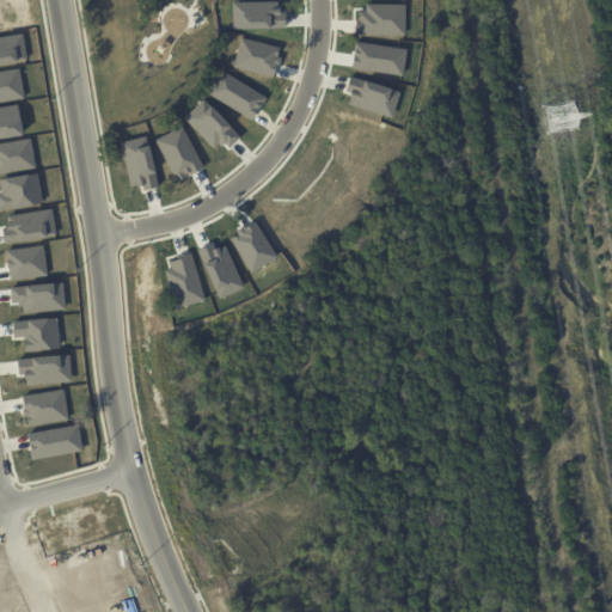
[(234,2),(271,1),(271,8),(283,7),(283,14),(287,14),(287,28),(234,29),(234,2)]
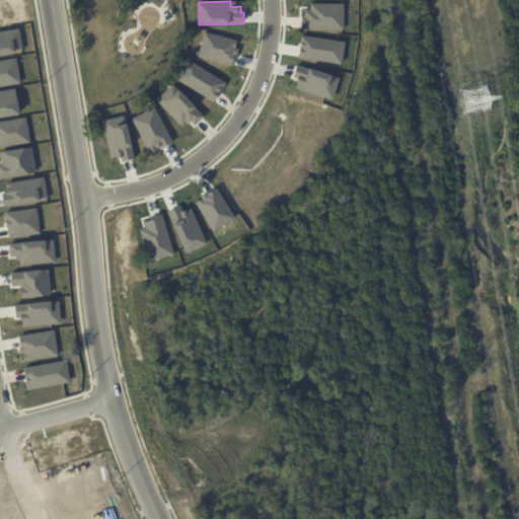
[(304,8),(310,8),(310,3),(345,3),(345,28),(304,28),(304,8)]
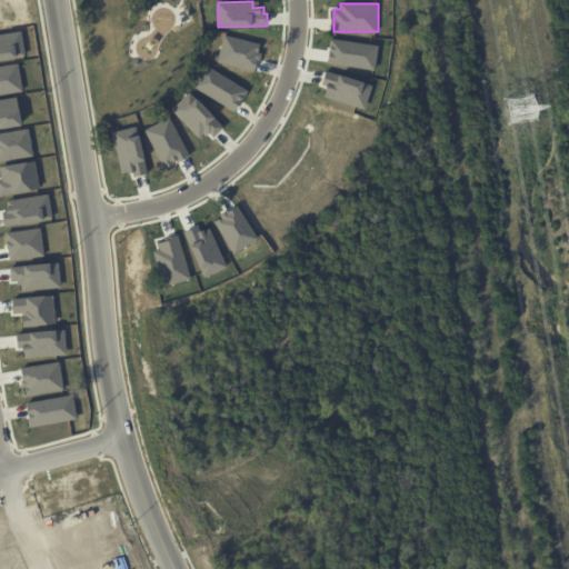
[(0,33),(21,30),(26,56),(0,59),(0,33)]
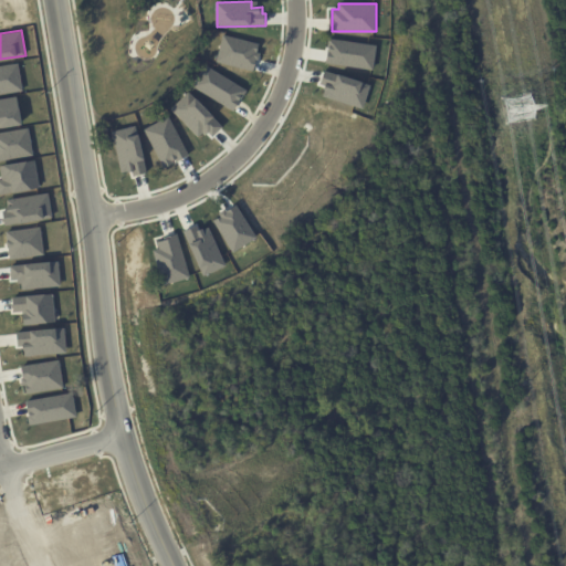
[(223,34),(262,43),(255,71),(218,62),(223,34)]
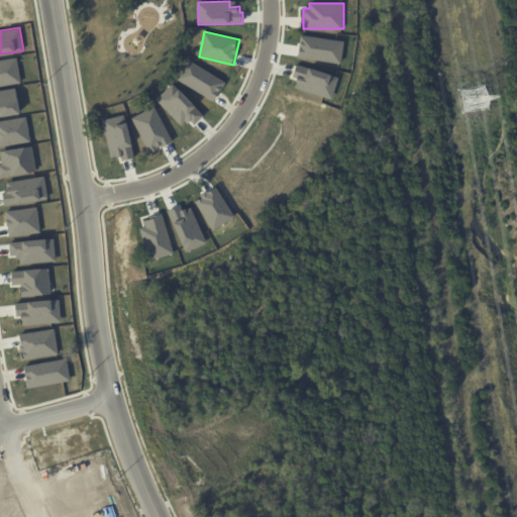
[(303,34),(345,41),(342,64),(299,58),(303,34)]
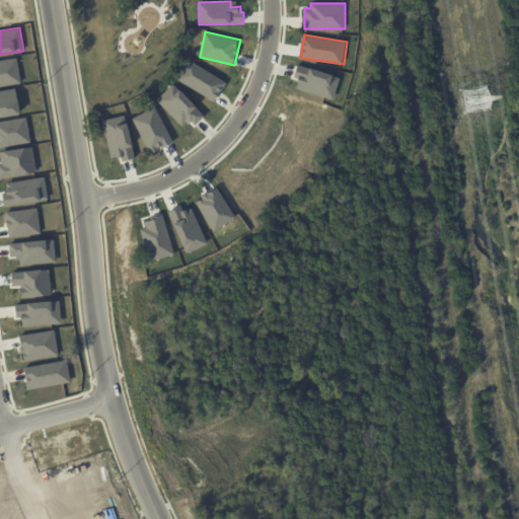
[(0,60),(16,58),(20,84),(0,87),(0,60)]
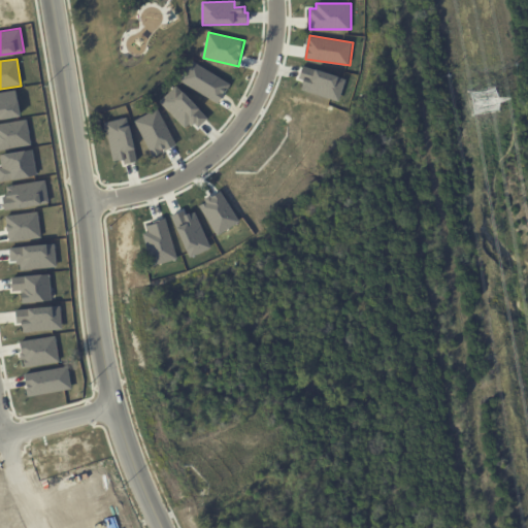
[(193,61),(231,85),(220,103),(180,80),(193,61)]
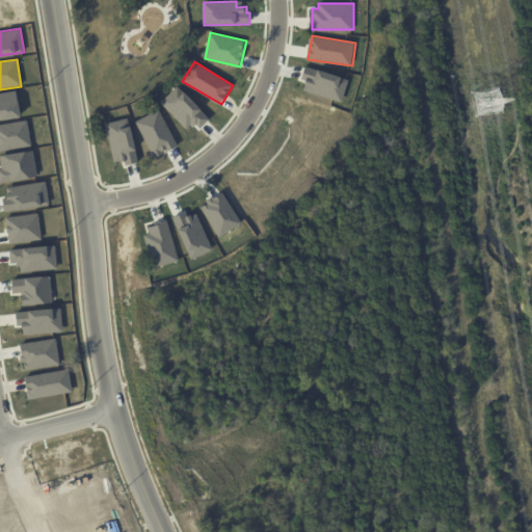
[(306,65),(349,79),(343,102),(304,90),(308,81),(301,79),(306,65)]
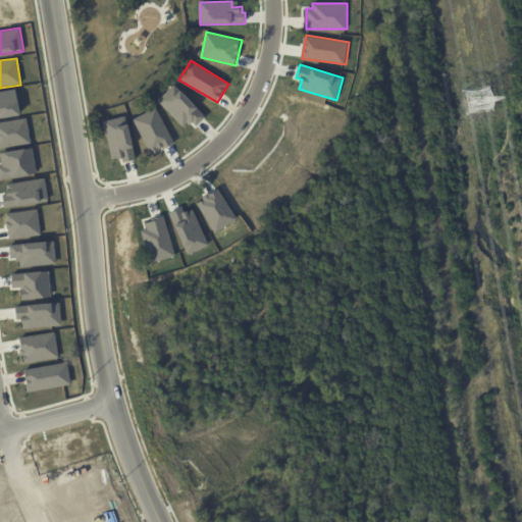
[(0,92),(17,90),(21,115),(0,118),(0,92)]
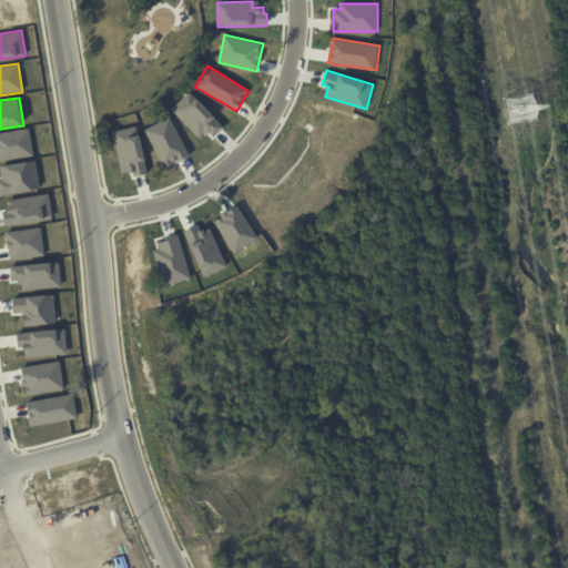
[(172,109),(184,99),(190,105),(200,98),(225,127),(214,137),(209,131),(199,139),(172,109)]
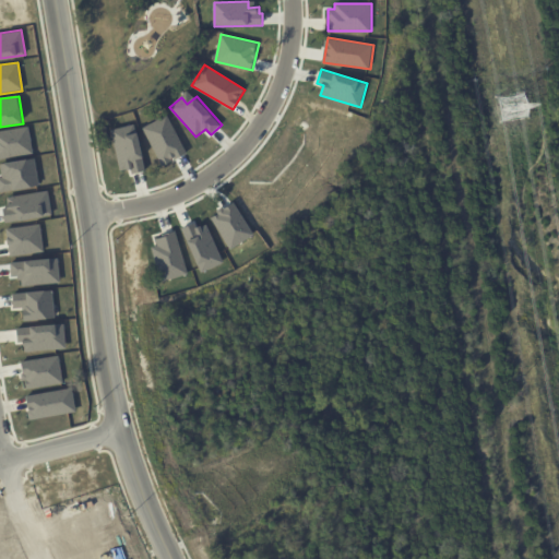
[(143,128),(168,115),(187,153),(162,166),(143,128)]
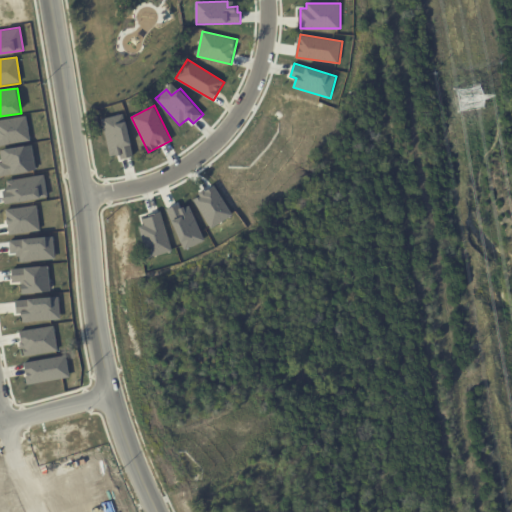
[(102,119),(125,113),(132,144),(129,145),(131,156),(121,159),(120,154),(111,156),(102,119)]
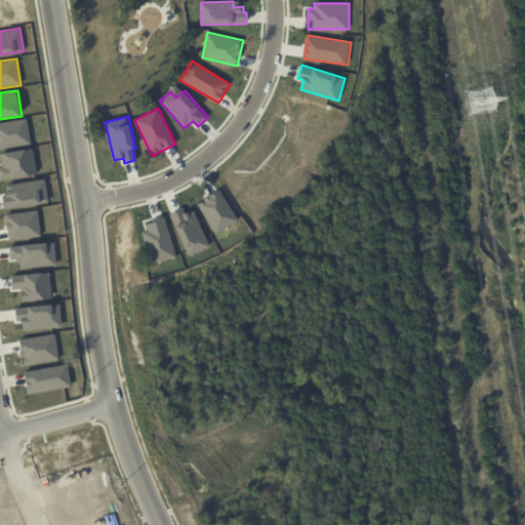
[(0,122),(27,118),(31,145),(0,150),(0,122)]
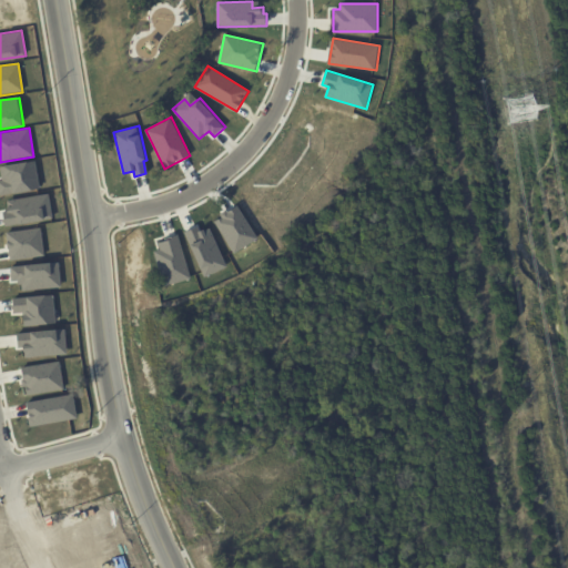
[(0,180),(1,180),(0,172),(0,164),(37,160),(41,189),(0,194),(0,180)]
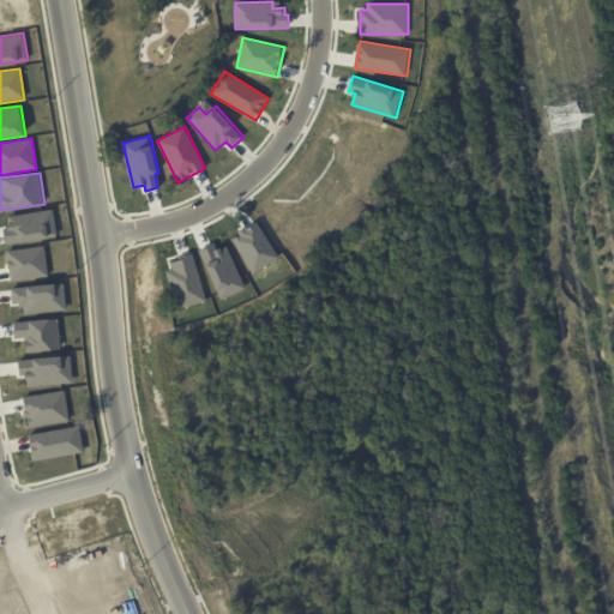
[(8,228),(7,216),(53,209),(58,236),(6,244),(4,229),(8,228)]
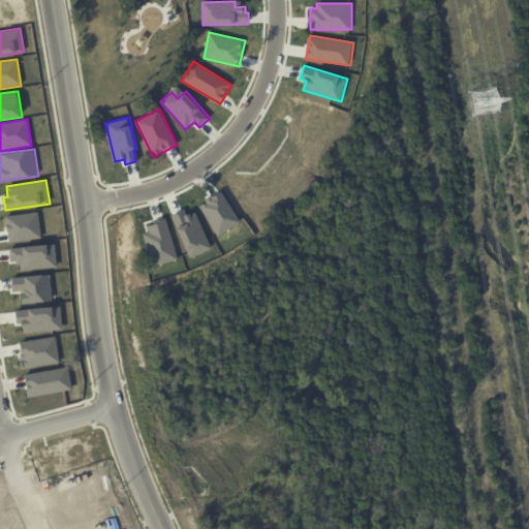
[(199,206),(222,192),(241,223),(218,237),(199,206)]
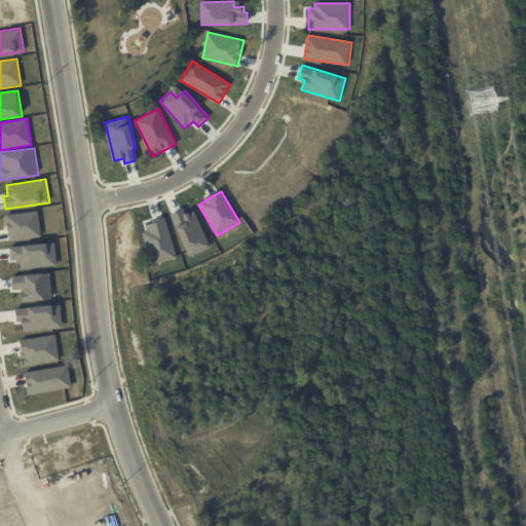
[(173,215),(183,211),(184,214),(195,210),(212,247),(191,256),(173,215)]
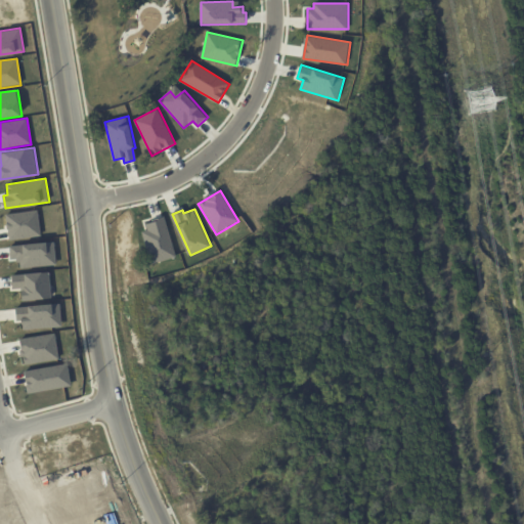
[(5,214),(38,210),(41,236),(9,241),(5,214)]
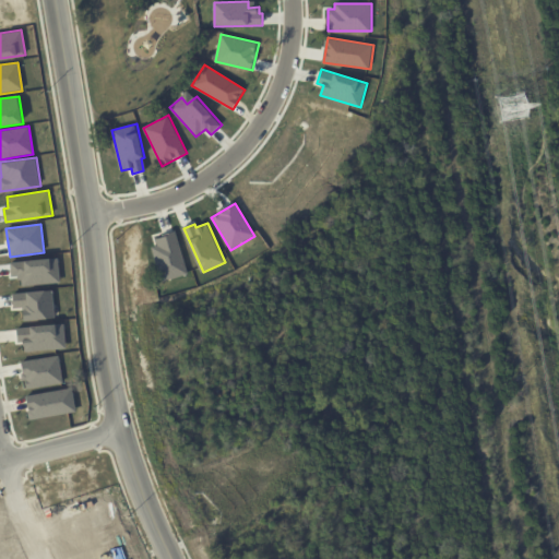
[(155,237),(176,230),(188,275),(162,282),(152,247),(157,246),(155,237)]
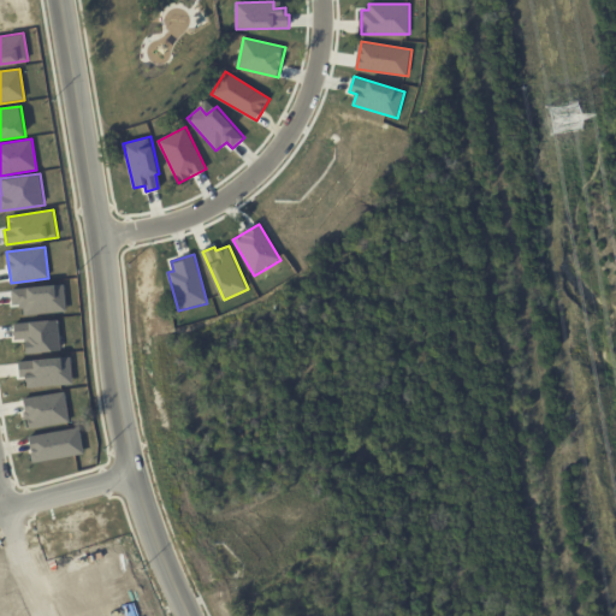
[(12,289),(64,285),(66,312),(24,315),(23,308),(19,309),(19,304),(13,304),(12,289)]
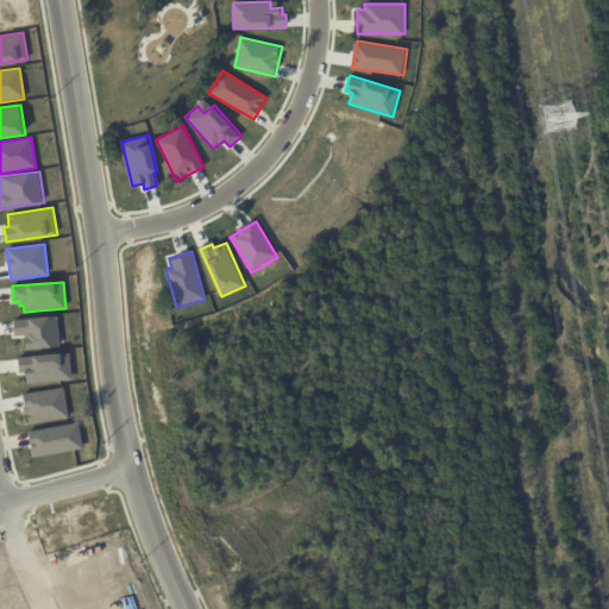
[(14,320),(58,315),(61,346),(26,350),(25,334),(16,336),(14,320)]
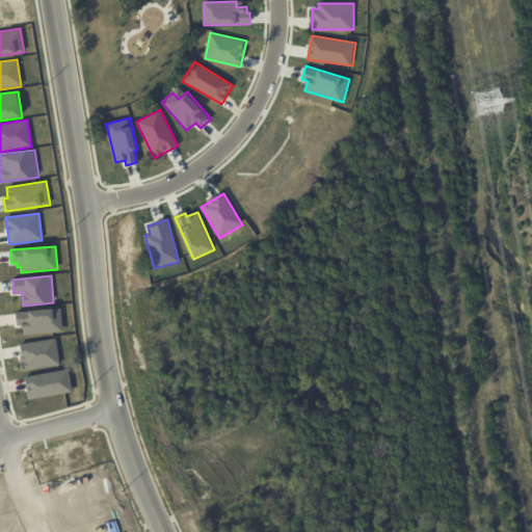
[(16,313),(61,308),(63,331),(24,336),(23,325),(17,326),(16,313)]
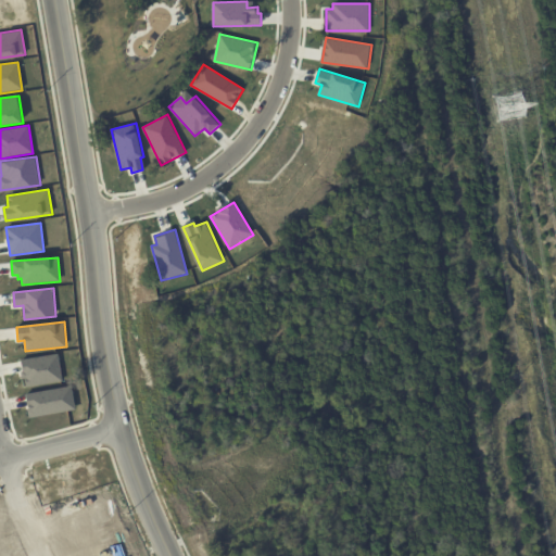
[(21,359),(58,354),(62,381),(26,388),(21,359)]
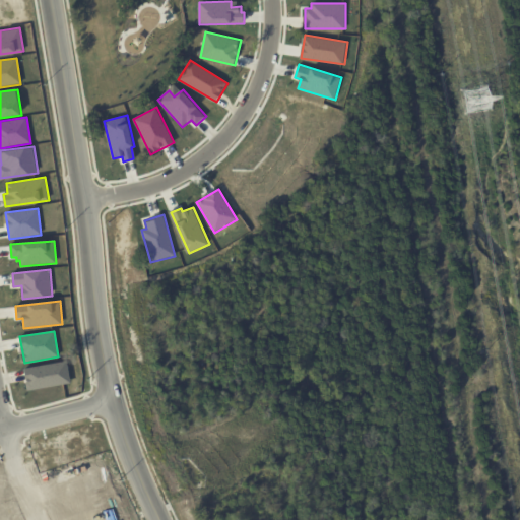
[(24,368),(67,361),(71,383),(27,390),(24,368)]
